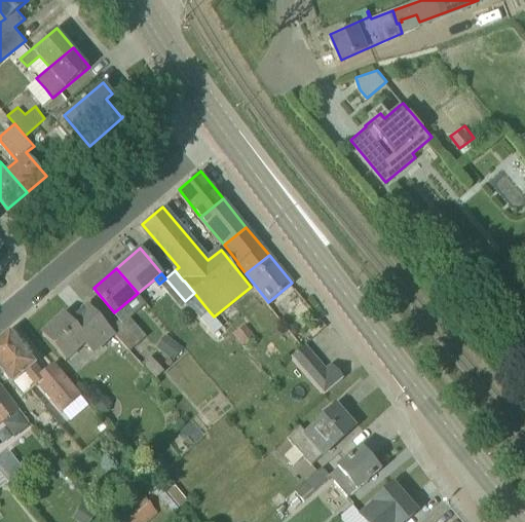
[(194,293),(185,301),(194,306),(201,315),(208,309),(194,293)]
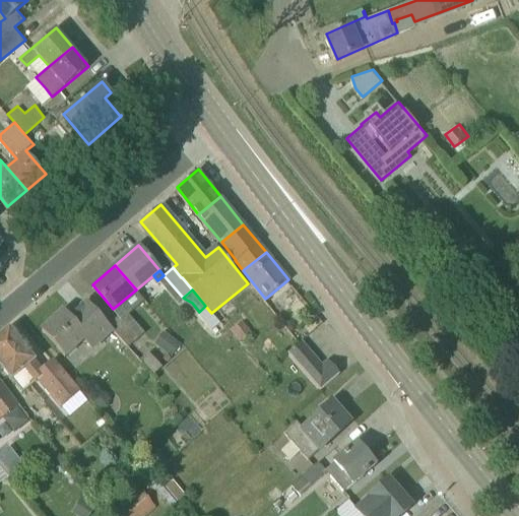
[(42,328),(65,355),(84,337),(92,346),(113,328),(109,323),(87,300),(85,302),(86,303),(71,318),(63,310),(42,328)]
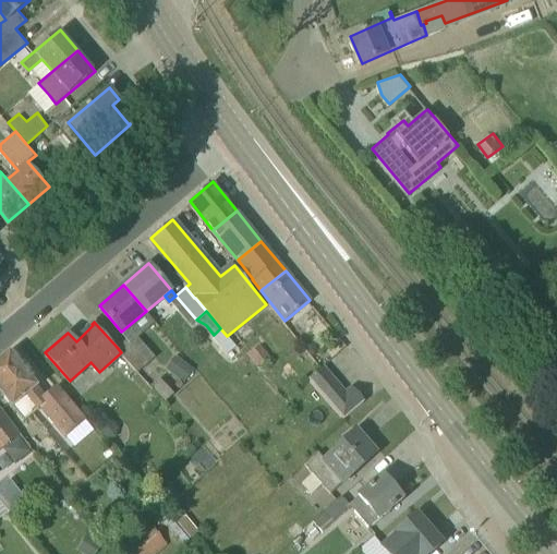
[(234,346),(227,336),(220,328),(214,335),(228,351),(234,346)]
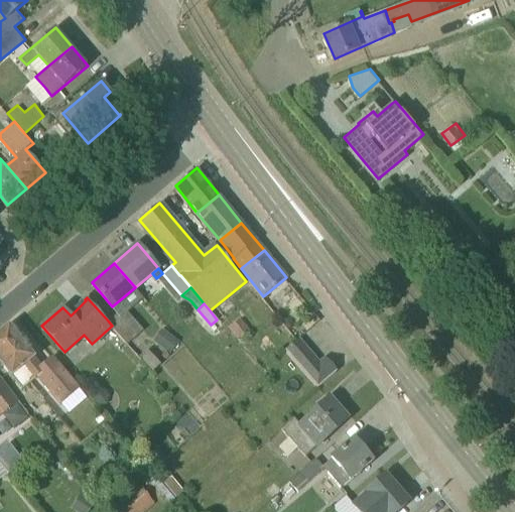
[(117,311),(108,321),(112,326),(128,342),(137,334),(117,311)]
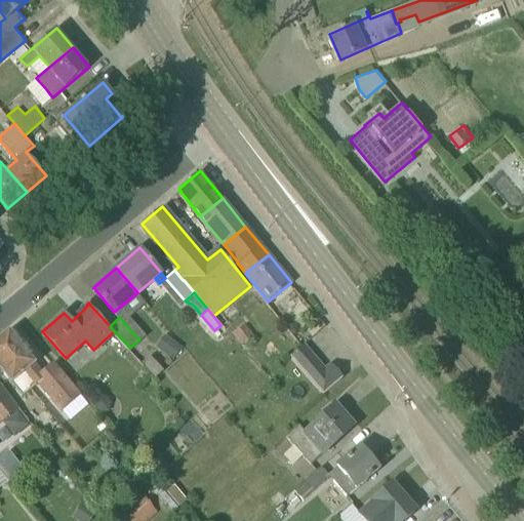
[(245,323),(235,331),(245,344),(255,335),(245,323)]
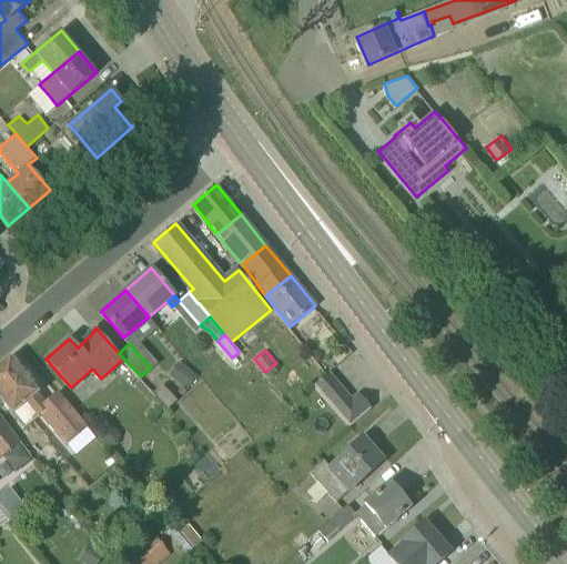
[(0,396),(24,426),(41,413),(50,406),(46,402),(10,359),(0,366),(0,396)]
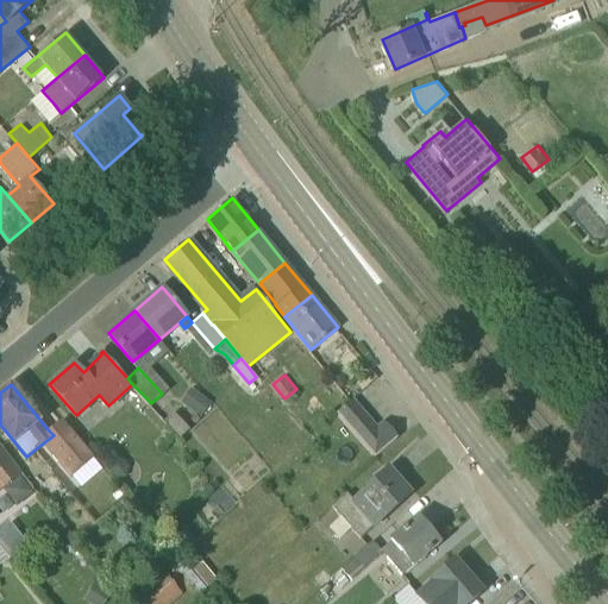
[(192,385),(181,400),(201,414),(212,400),(192,385)]
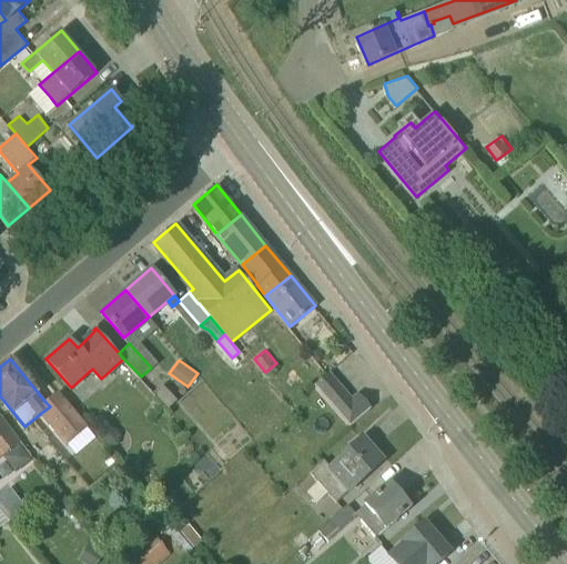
[(327,372),(314,384),(350,425),(371,408),(358,394),(352,400),(327,372)]
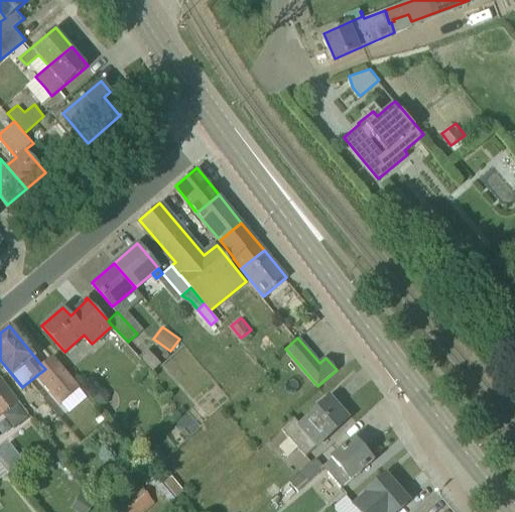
[(52,355),(41,365),(45,369),(37,375),(61,402),(80,387),(52,355)]
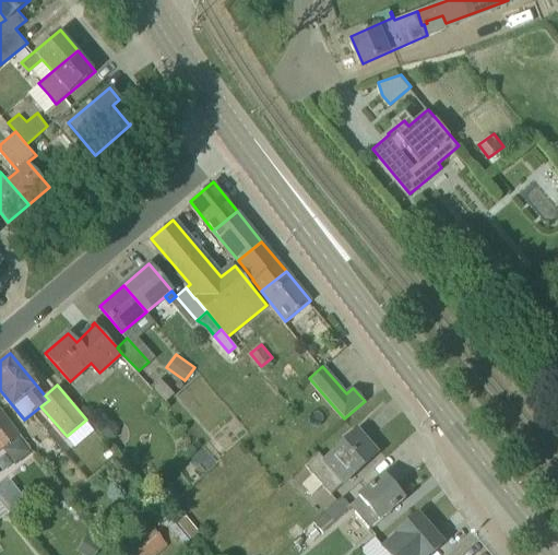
[(16,441),(24,436),(20,432),(2,409),(0,409),(0,447),(14,437),(16,441)]
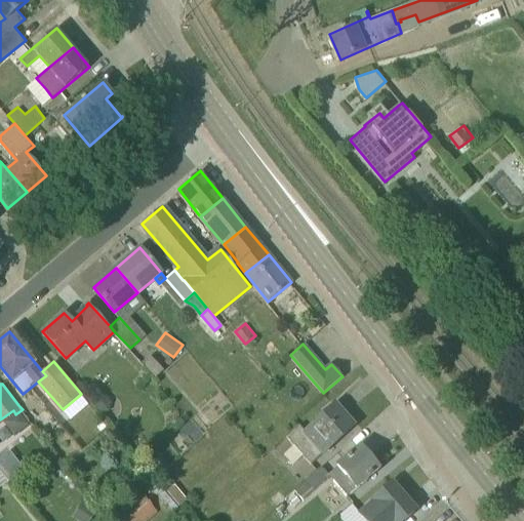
[(286,435),(311,463),(354,424),(335,403),(306,430),(299,424),(286,435)]
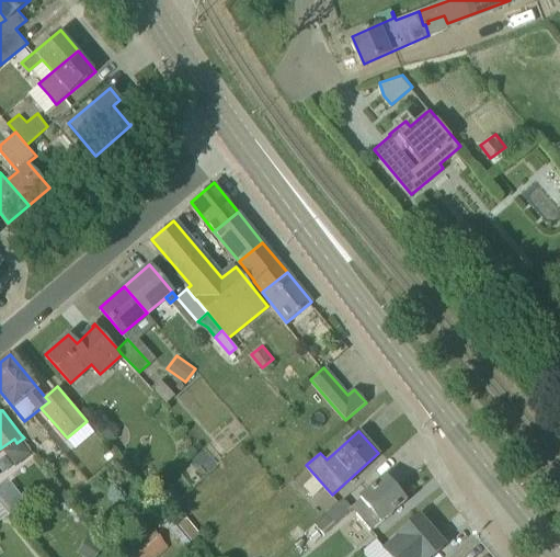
[(386,476),(361,497),(368,507),(360,514),(370,529),(406,499),(386,476)]
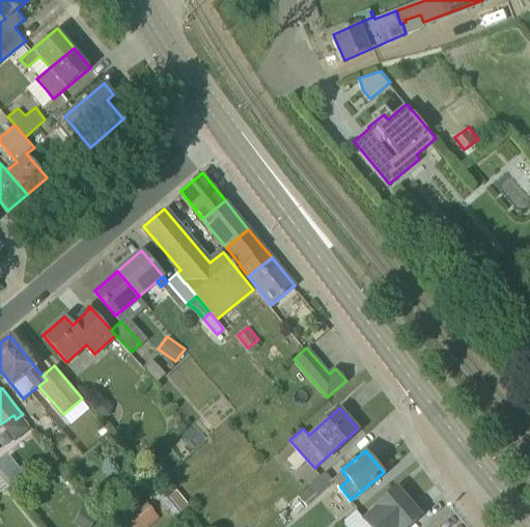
[(148,465),(158,475),(170,464),(161,453),(148,465)]
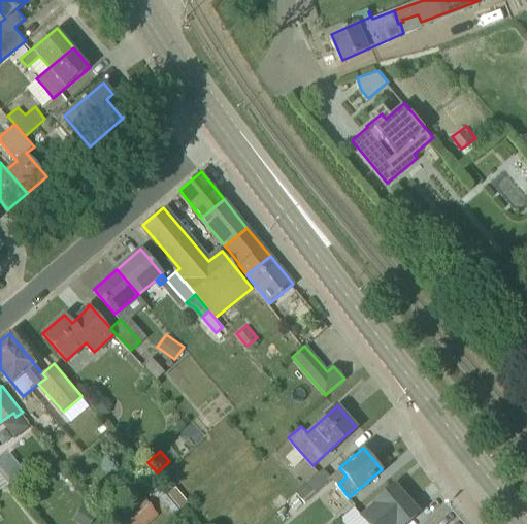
[(12,464),(5,455),(0,458),(0,468),(10,482),(25,470),(18,460),(12,464)]
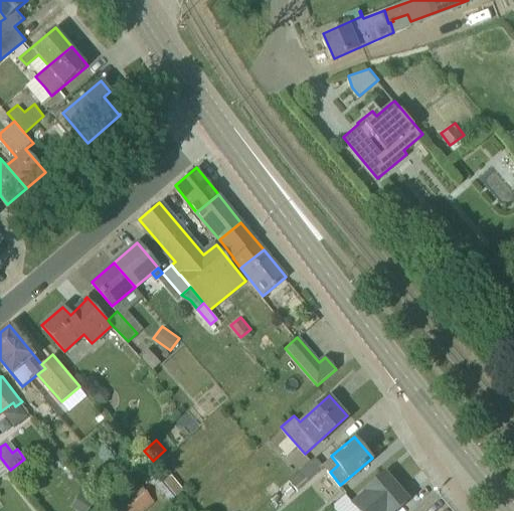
[(289,480),(294,485),(298,489),(324,466),(322,463),(316,455),(289,480)]
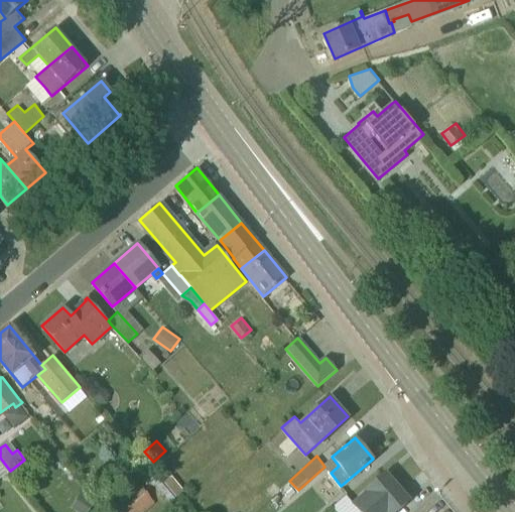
[(393,511),(408,501),(386,474),(353,500),(362,511),(393,511)]
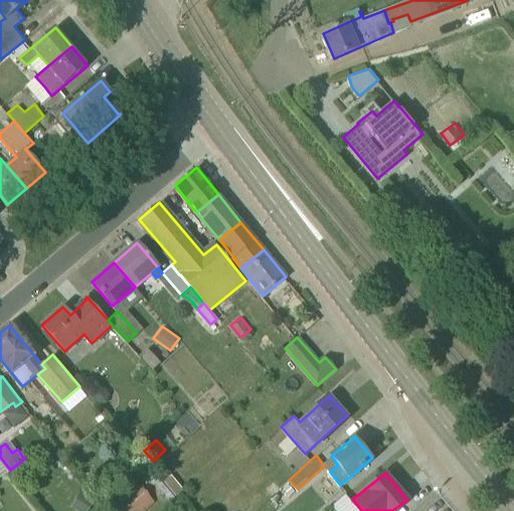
[(117,490),(103,475),(96,481),(110,496),(117,490)]
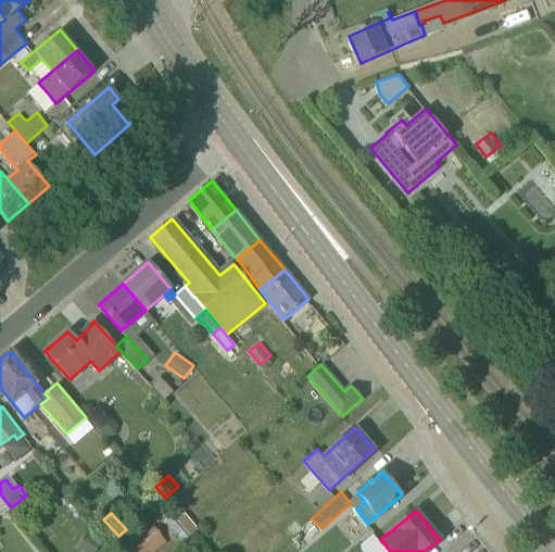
[(311,518),(302,526),(307,532),(317,524),(312,518),(311,518)]
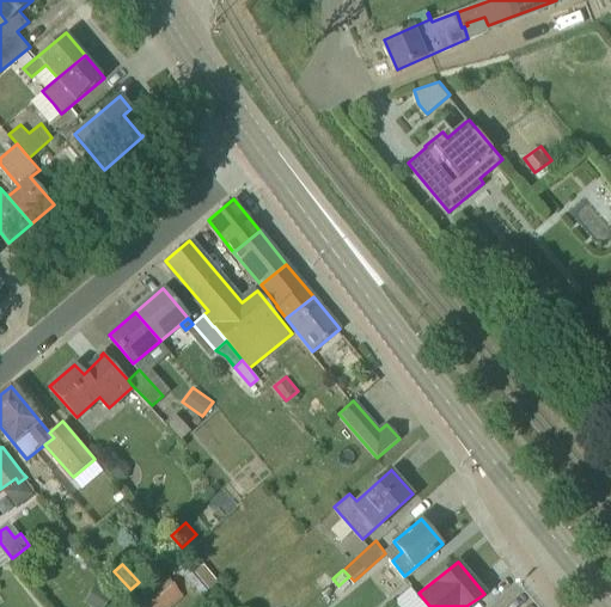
[(185,593),(167,571),(129,605),(132,606),(169,606),(178,599),(185,593)]
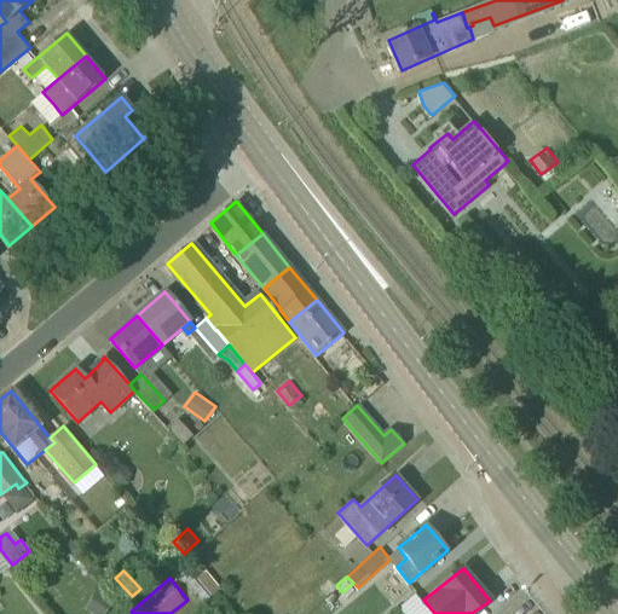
[(96,590),(88,604),(87,607),(100,613),(107,613),(115,601),(96,590)]
